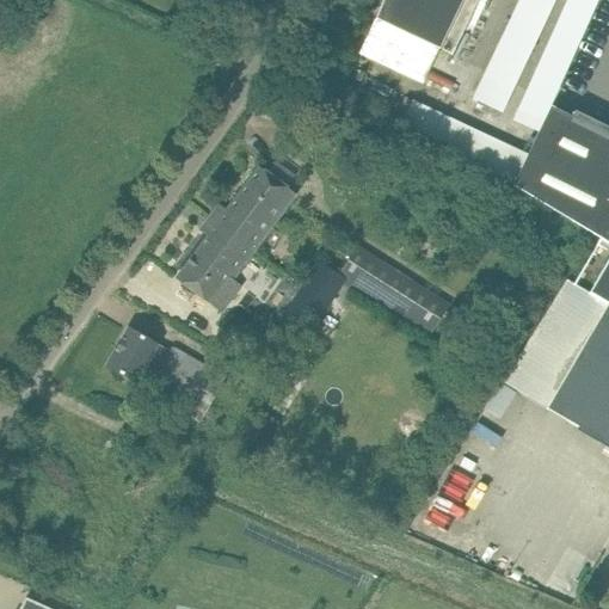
[(460,8),(463,0),(383,0),(377,17),(442,47),(460,8)]
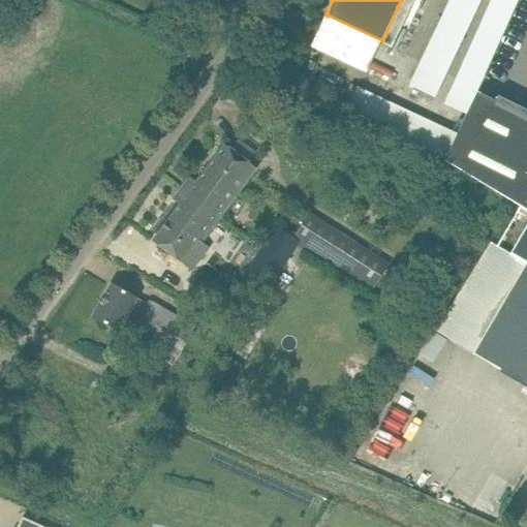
[(404,127),(423,75),(400,67),(381,119),(404,127)]
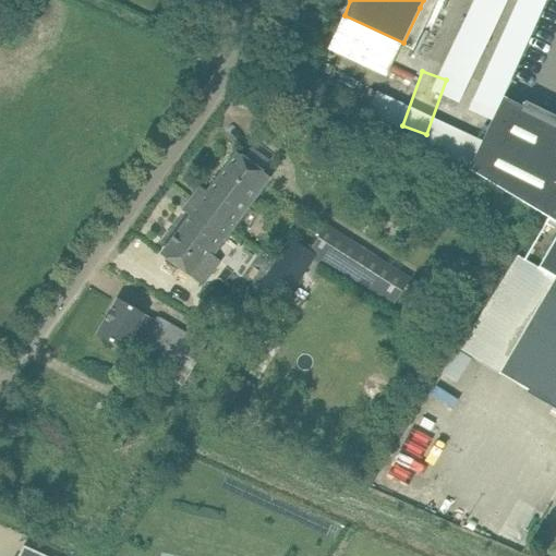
[(555,113),(526,99),(523,104),(505,95),(470,168),(550,215),(555,204),(555,113)]
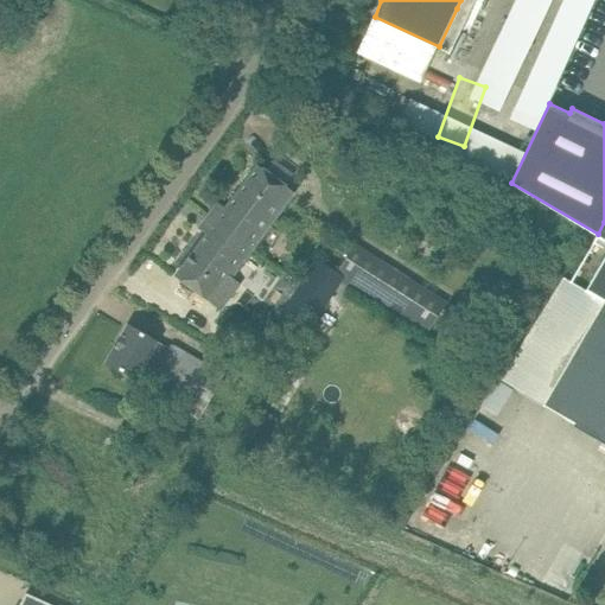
[(217,220),(254,247),(294,191),(259,165),(217,220)]
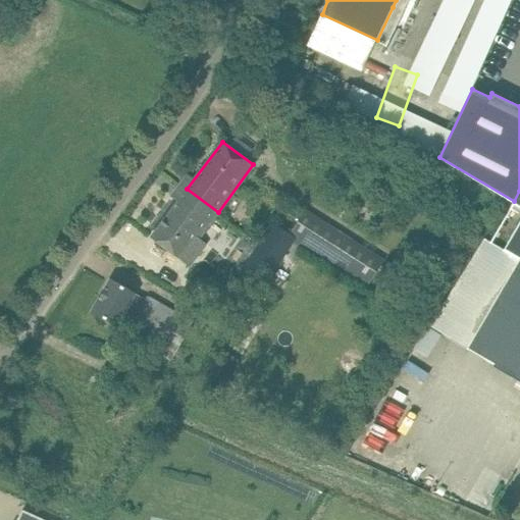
[(199,237),(218,212),(187,189),(152,237),(179,257),(196,235),(199,237)]
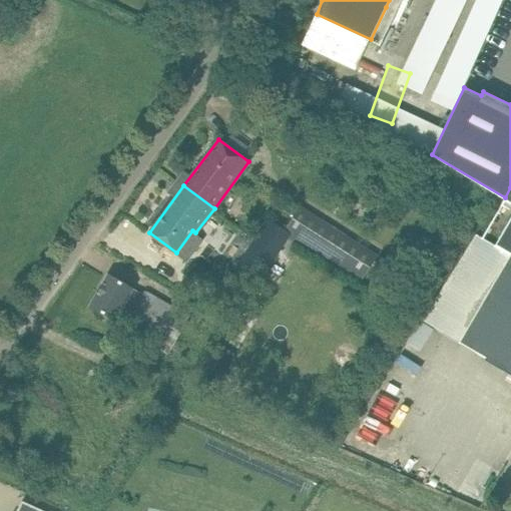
[(510,187),(505,197),(510,200),(510,216),(495,243),(510,251),(510,187)]
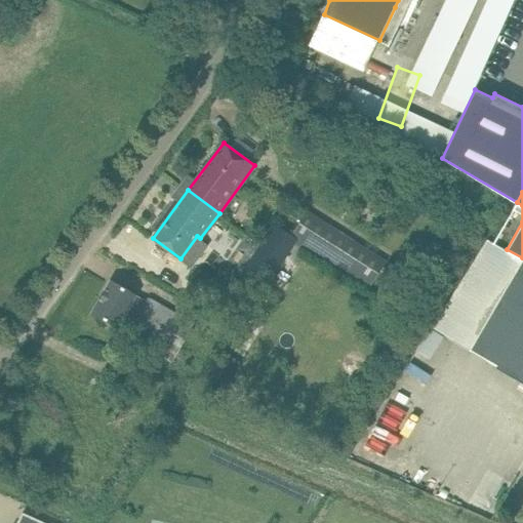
[(387,260),(308,209),(292,234),(298,238),(296,241),(369,288),(387,260)]
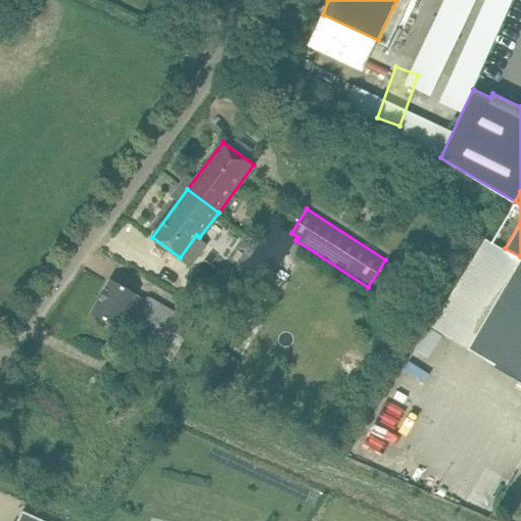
[(297,237),(291,233),(274,222),(256,248),(261,250),(244,276),(265,289),(295,240),(297,237)]
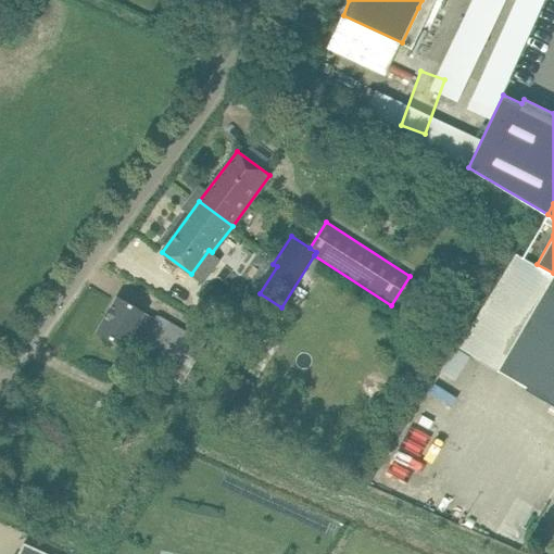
[(553,273),(537,264),(517,252),(458,344),(499,368),(499,369),(553,402),(553,273)]
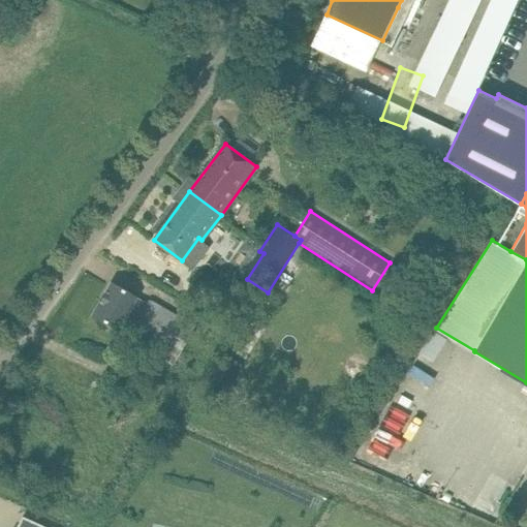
[(128,335),(175,362),(203,314),(184,303),(178,315),(150,299),(147,303),(136,297),(113,282),(94,315),(118,329),(128,311),(138,318),(128,335)]
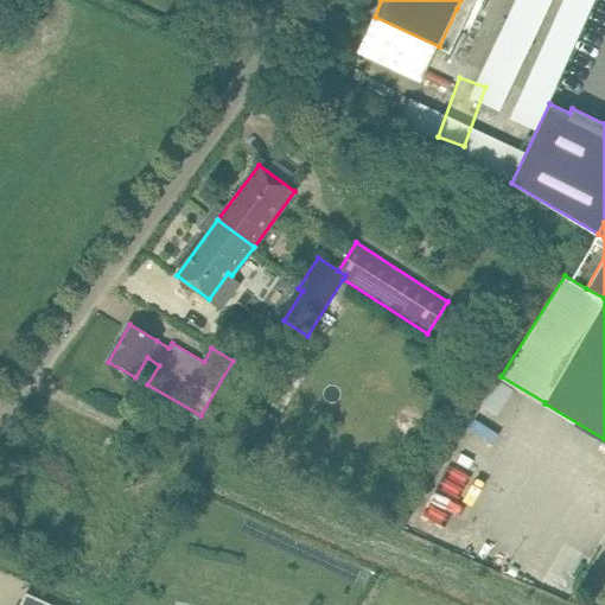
[(56,604),(26,592),(20,604),(56,604)]
